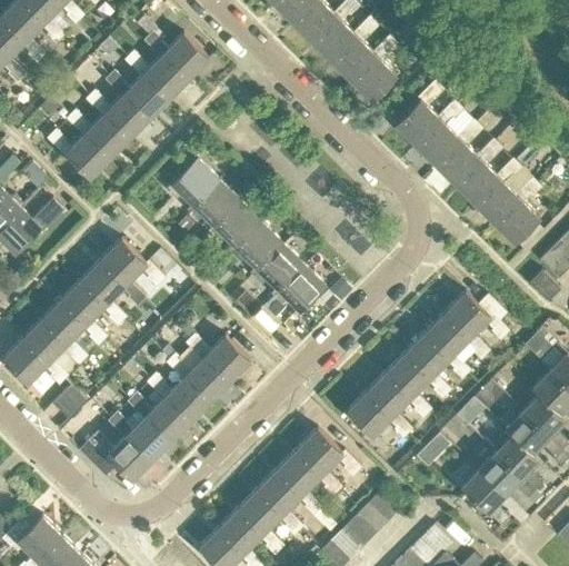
[(26,0),(15,0),(1,15),(27,39),(29,37),(41,25),(48,31),(47,33),(56,42),(65,33),(49,17),(46,20),(26,0)]
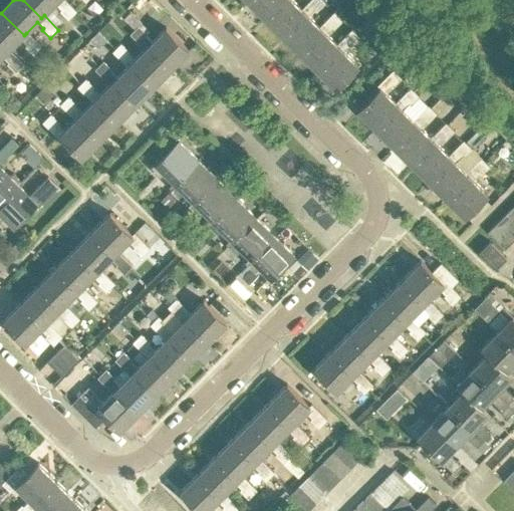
[(23,0),(41,18),(44,15),(54,4),(61,11),(59,12),(68,20),(76,12),(63,0),(23,0)]
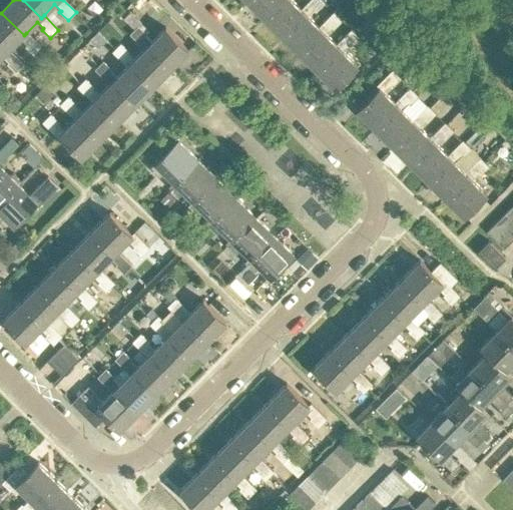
[(245,0),(245,1),(263,19),(281,0),(245,0)]
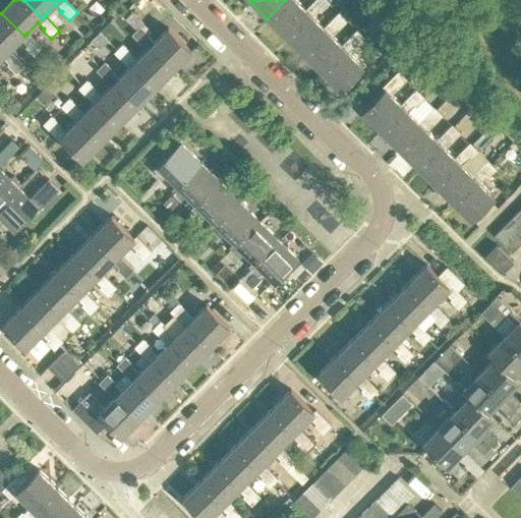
[(285,0),(267,19),(285,37),(308,13),(305,10),(294,0),(285,0)]
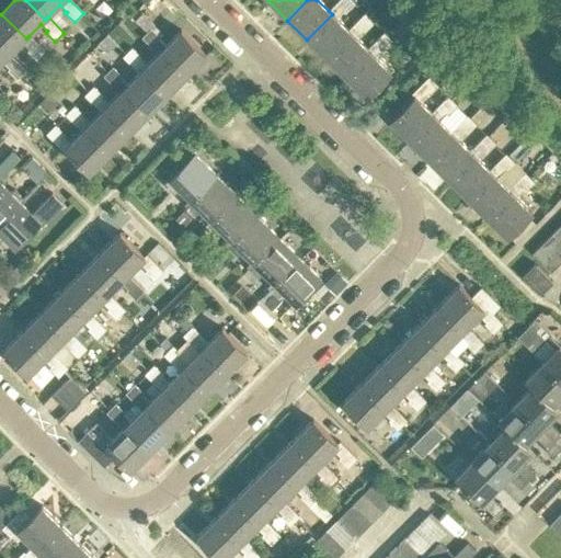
[(307,40),(327,59),(352,34),(348,31),(336,19),(343,12),(345,13),(354,4),(348,0),(340,0),(329,11),(332,14),(307,40)]
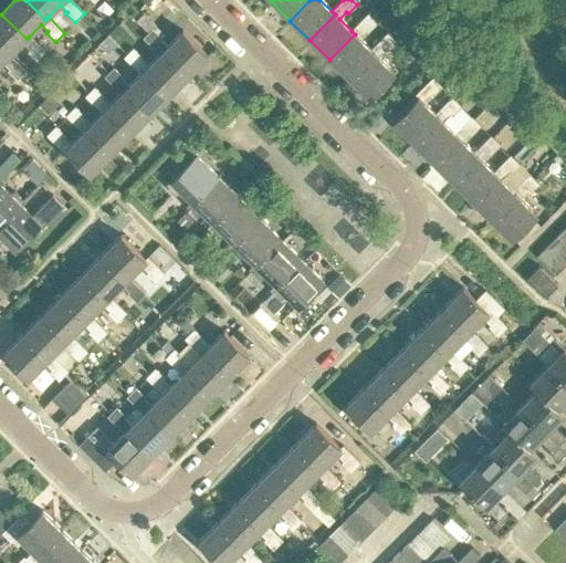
[(1,14),(0,14),(0,52),(7,59),(10,55),(21,43),(29,51),(27,52),(37,61),(45,52),(29,37),(27,39),(1,14)]
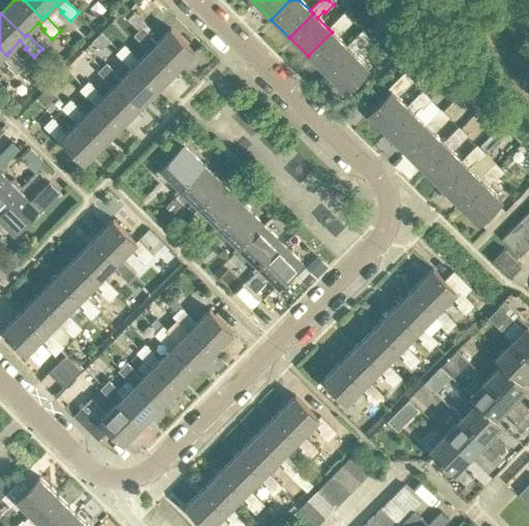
[(142,28),(143,29),(146,26),(133,13),(127,21),(138,32),(142,28)]
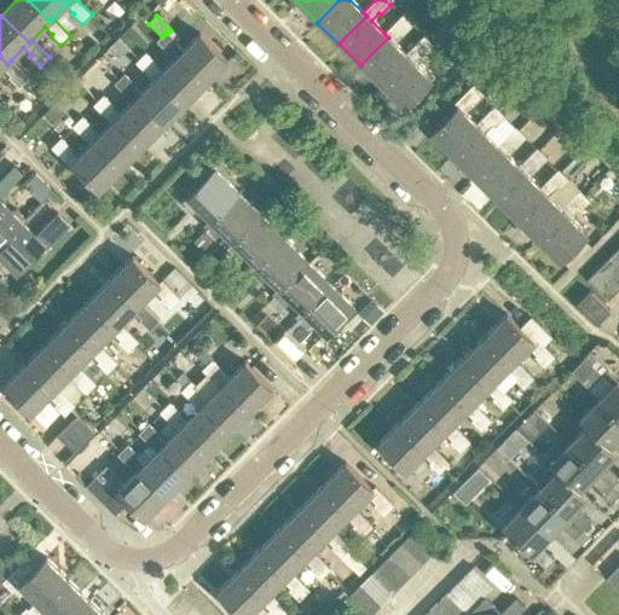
[(360,65),(381,86),(409,58),(405,54),(392,42),(400,34),(401,36),(411,25),(401,16),(385,34),(388,38),(360,65)]
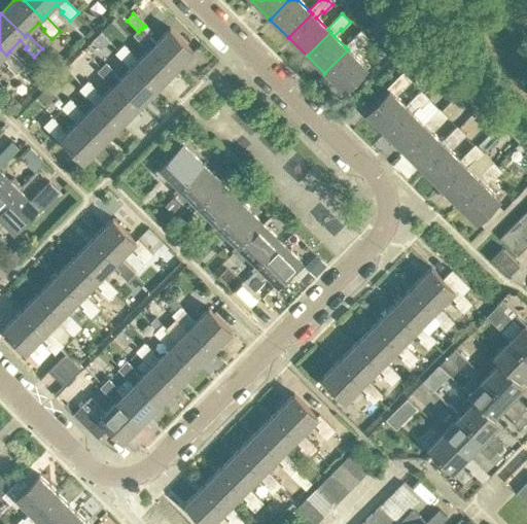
[(133,36),(148,51),(151,48),(175,71),(194,53),(170,30),(154,44),(148,38),(149,36),(141,28),(133,36)]
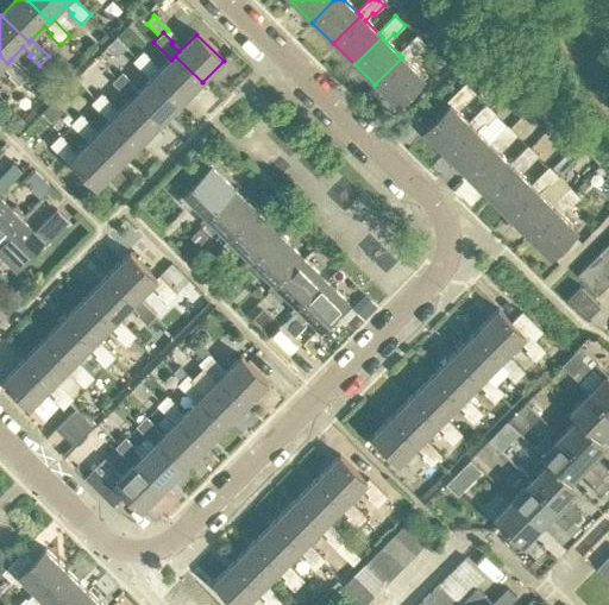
[(402,57),(375,84),(397,106),(424,79),(407,62),(414,54),(416,56),(426,46),(416,37),(399,54),(402,57)]
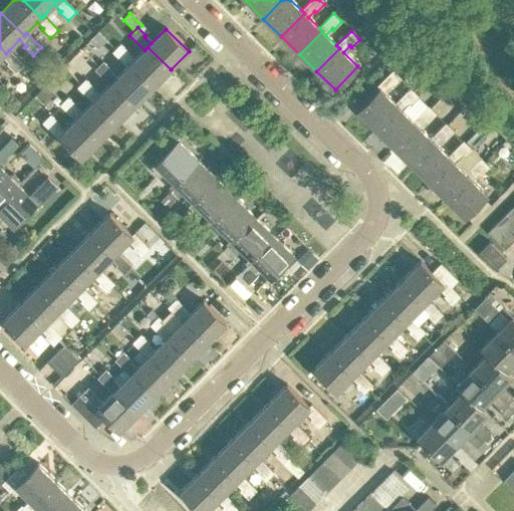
[(112,53),(127,67),(130,64),(153,87),(171,69),(148,47),(145,50),(134,61),(127,54),(129,53),(120,44),(112,53)]
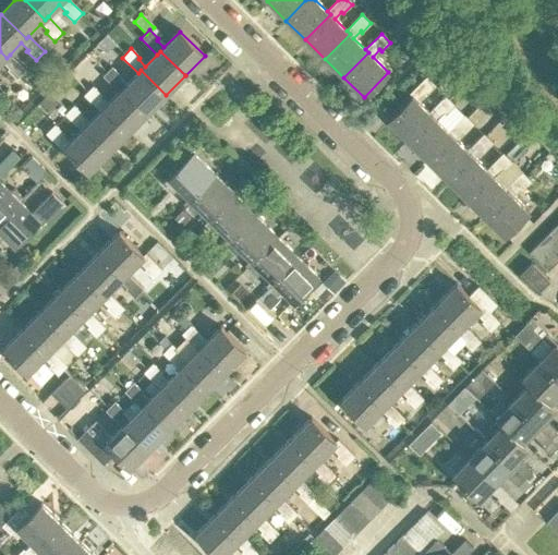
[(7,58),(0,51),(0,64),(2,62),(9,69),(8,71),(16,80),(25,71),(10,55),(7,58)]
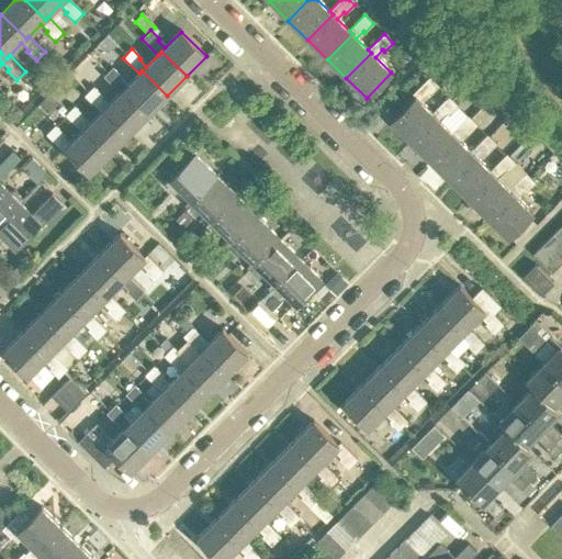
[(103,77),(120,93),(123,90),(148,115),(167,96),(142,70),(139,74),(127,86),(120,79),(122,77),(112,68),(103,77)]
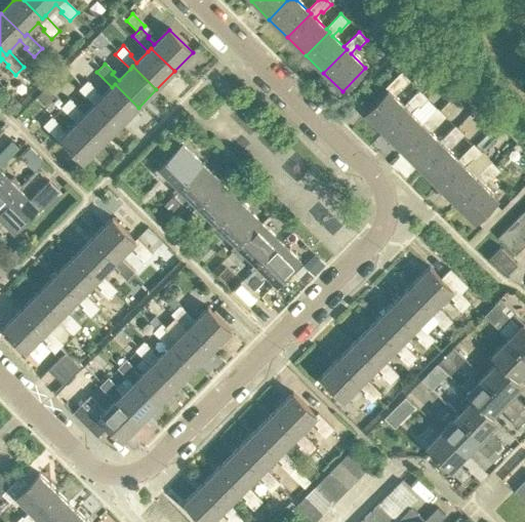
[(364,114),(382,132),(406,109),(404,106),(393,95),(399,88),(401,90),(409,82),(401,73),(385,89),(387,91),(364,114)]
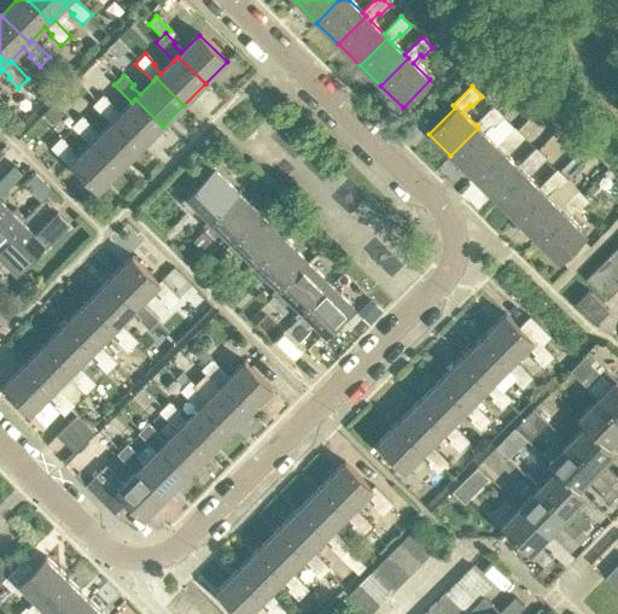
[(93,106),(111,123),(114,121),(141,148),(163,127),(135,99),(132,103),(118,116),(111,107),(112,106),(103,97),(93,106)]
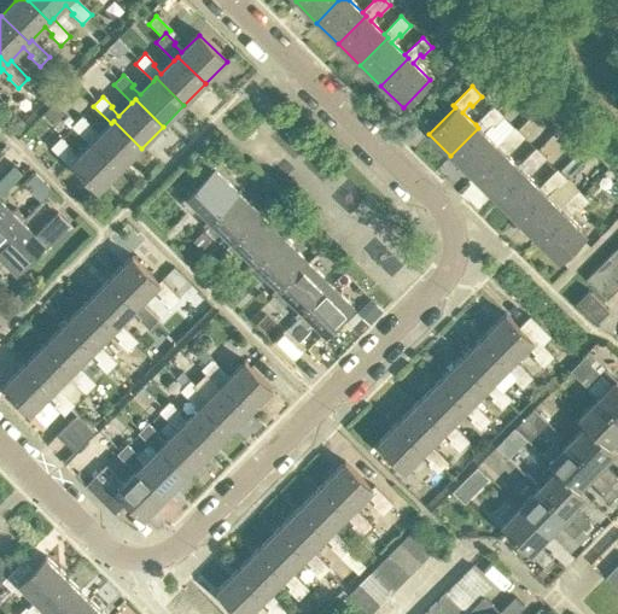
[(450,156),(472,176),(500,148),(496,146),(483,133),(491,126),(493,127),(502,117),(493,107),(476,124),(478,128),(450,156)]
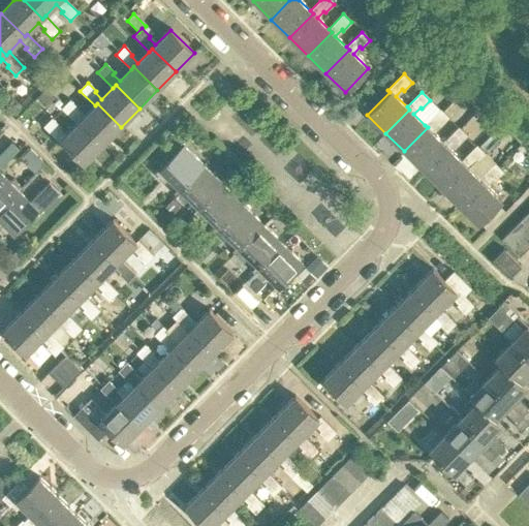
[(61,109),(76,124),(79,121),(102,145),(121,127),(97,103),(95,105),(84,117),(76,111),(79,109),(70,100),(61,109)]
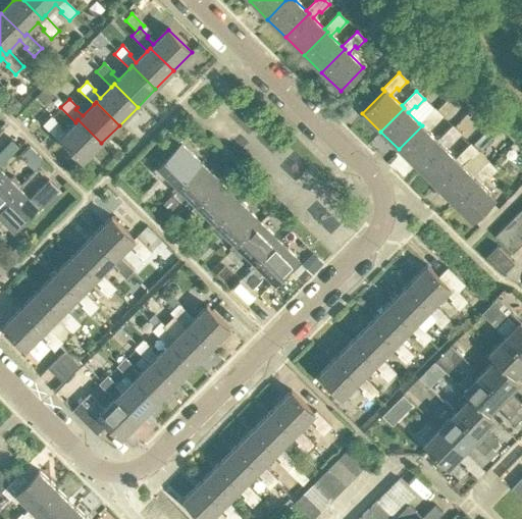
[(399,149),(417,167),(439,144),(437,141),(426,131),(432,123),(434,125),(442,117),(434,108),(419,123),(422,125),(399,149)]
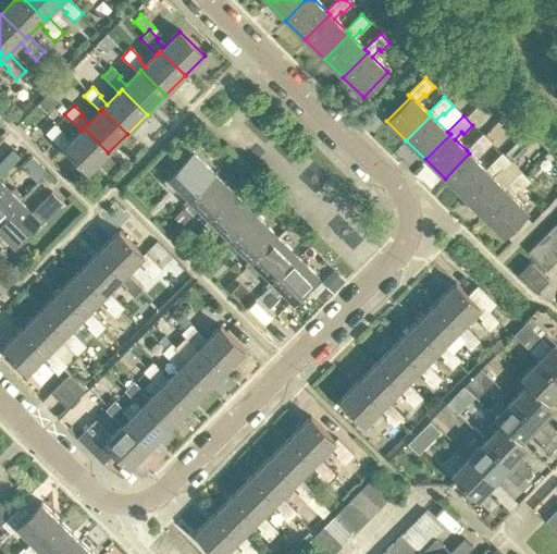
[(83,127),(81,131),(69,143),(62,135),(63,134),(54,125),(46,134),(62,150),(64,148),(88,172),(108,152),(83,127)]
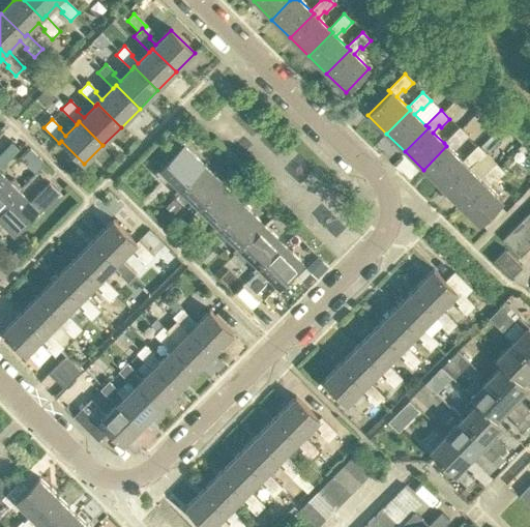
[(423,170),(441,187),(465,165),(462,162),(450,150),(458,144),(459,145),(467,137),(459,128),(444,143),(446,146),(423,170)]
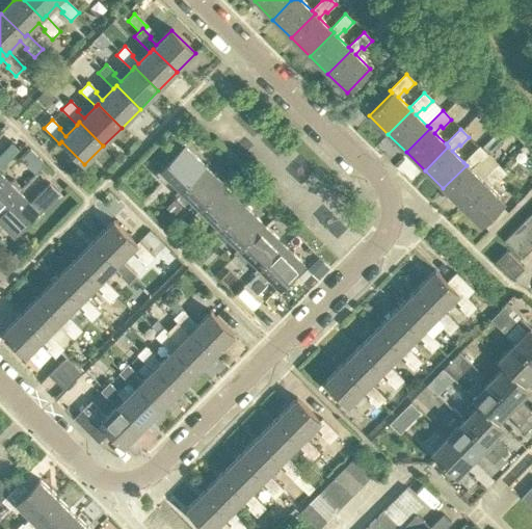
[(443,188),(461,207),(485,183),(482,180),(471,169),(477,162),(479,164),(487,156),(479,147),(463,162),(467,165),(443,188)]
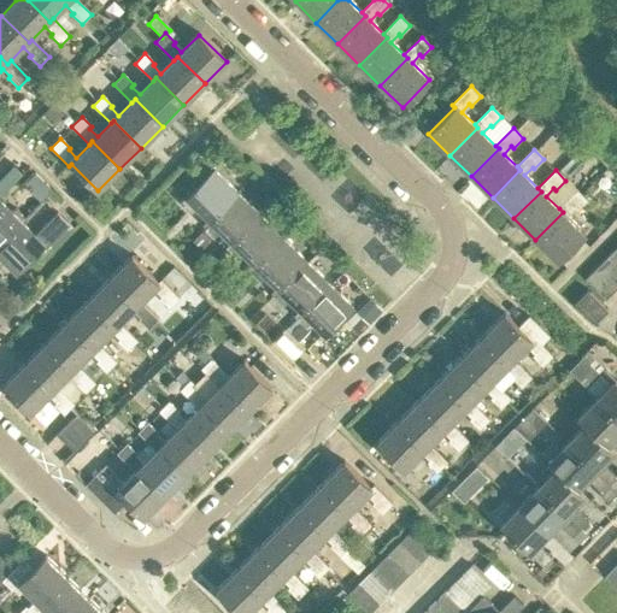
[(195,211),(206,222),(209,224),(238,194),(215,171),(187,200),(184,198),(180,202),(192,214),(195,211)]
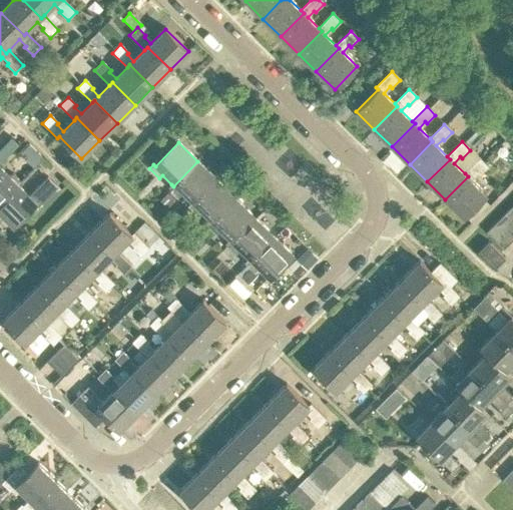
[(468,176),(445,199),(463,217),(486,194),(472,180),(478,173),(480,175),(488,167),(480,159),(465,173),(468,176)]
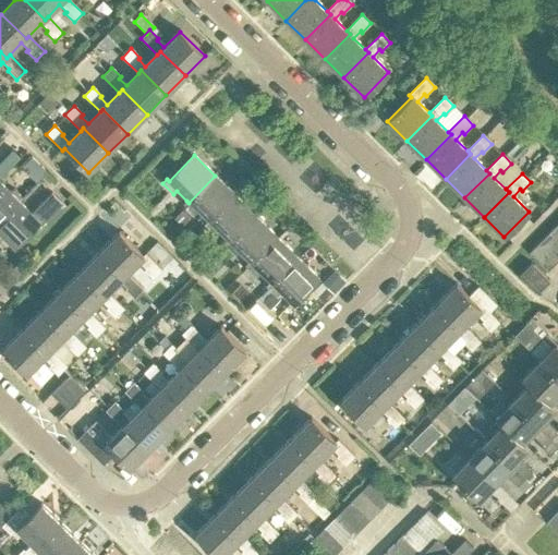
[(197,212),(207,221),(209,224),(235,196),(215,176),(189,203),(186,201),(183,204),(194,215),(197,212)]
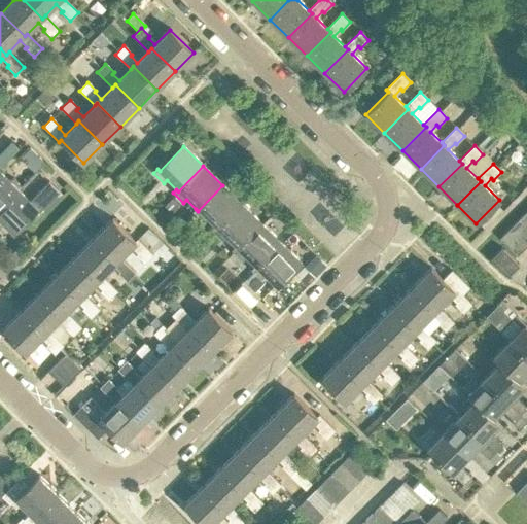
[(0,208),(18,190),(20,193),(24,189),(13,179),(9,182),(0,173),(0,172),(0,208)]
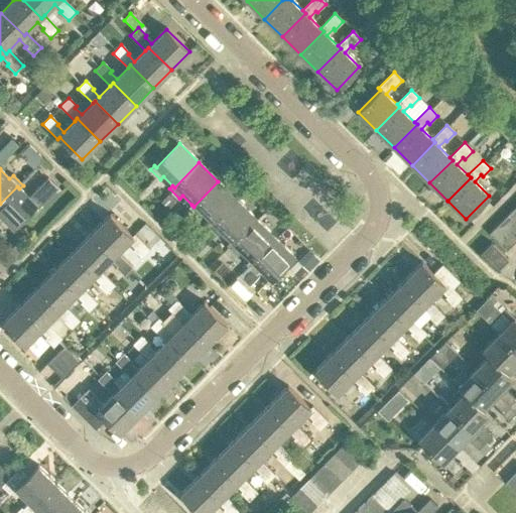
[(17,186),(0,204),(0,218),(13,231),(36,207),(38,209),(58,188),(47,178),(28,198),(19,188),(17,186)]
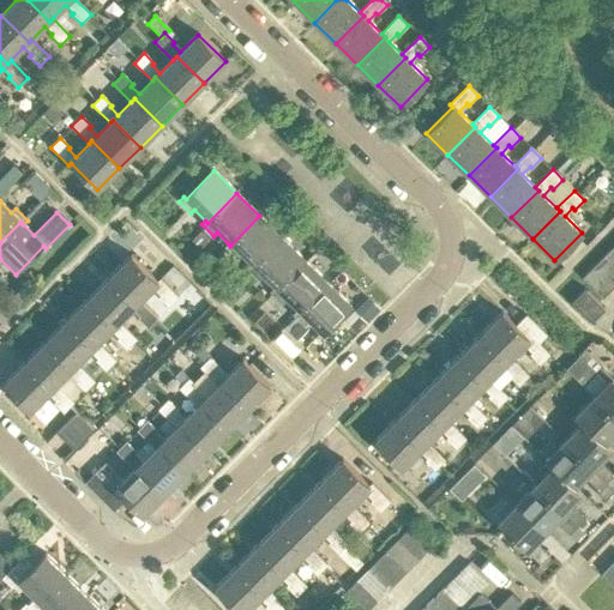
[(240,255),(251,266),(253,267),(282,239),(259,216),(230,246),(228,243),(224,247),(236,259),(240,255)]
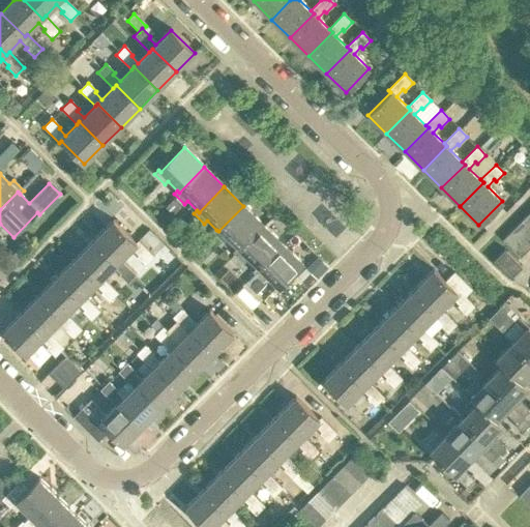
[(173,201),(166,208),(173,215),(180,208),(173,201)]
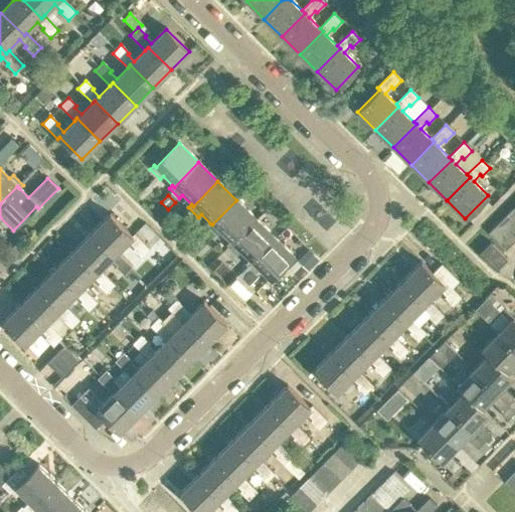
[(220,233),(229,241),(231,243),(255,219),(236,200),(212,224),(210,223),(207,226),(217,236),(220,233)]
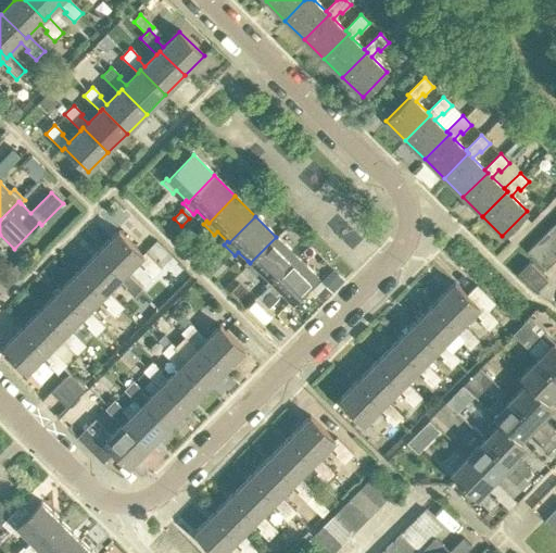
[(555,237),(548,230),(538,241),(555,259),(555,237)]
